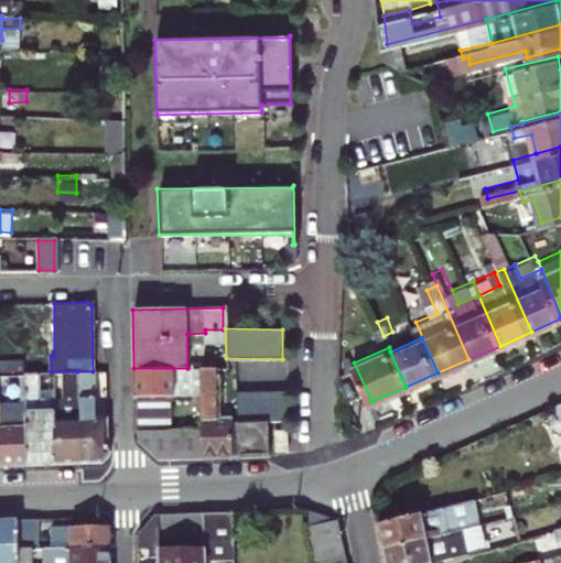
[(23,358),(0,358),(0,369),(24,369),(23,358)]
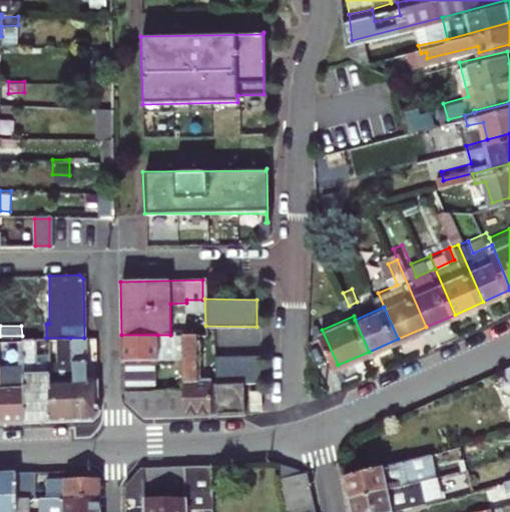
[(121,361),(123,361),(155,360),(157,360),(157,335),(121,335),(121,361)]
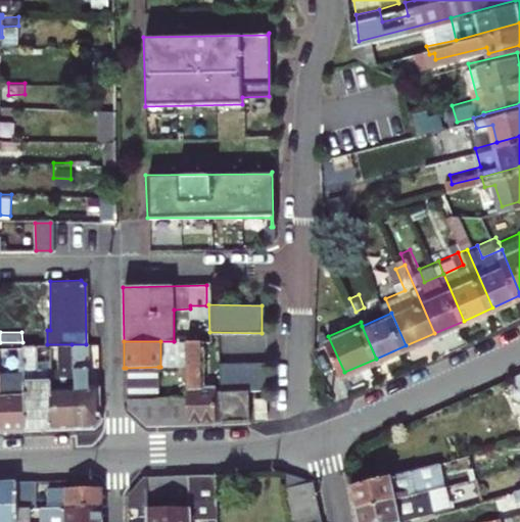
[(186,341),(179,341),(179,351),(174,352),(174,367),(186,367),(186,341)]
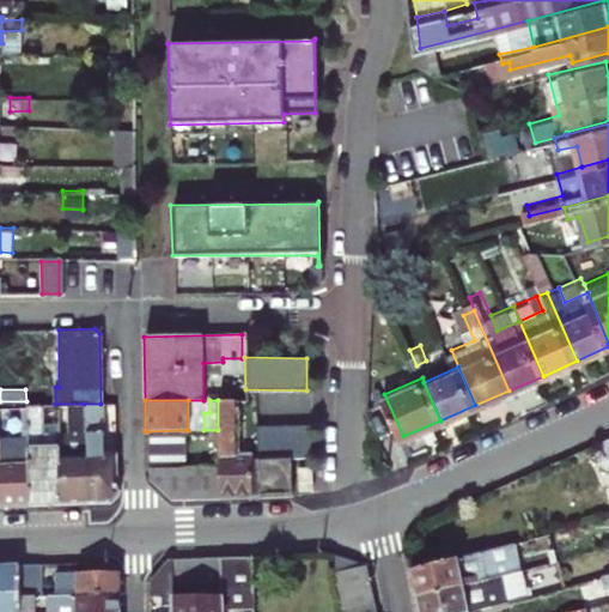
[(218,430),(219,466),(220,496),(254,494),(257,494),(257,458),(256,452),(238,452),(236,400),(218,400),(218,430)]
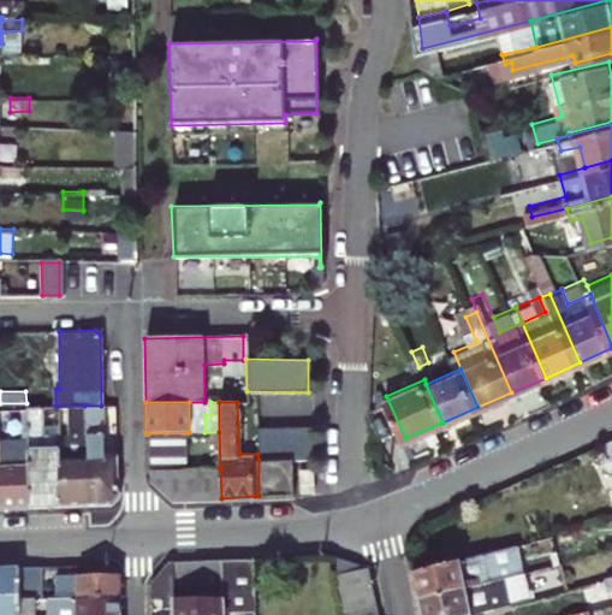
[(59,504),(87,503),(84,406),(55,406),(55,421),(73,421),(75,433),(69,433),(69,456),(57,456),(59,504)]
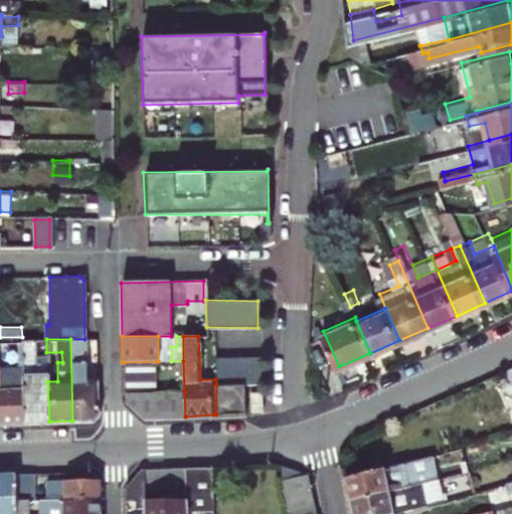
[(70,339),(72,420),(90,419),(98,411),(97,379),(84,380),(84,339),(70,339)]
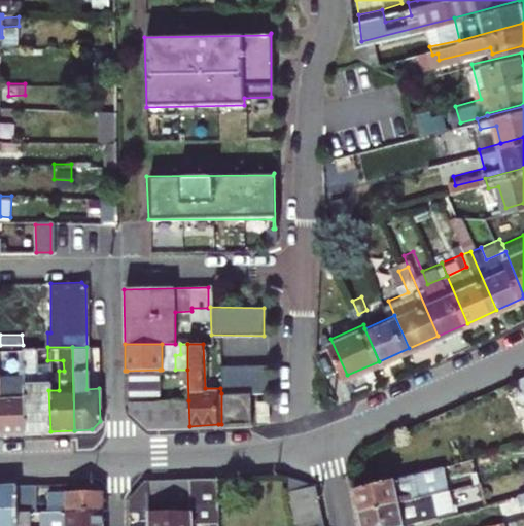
[(24,375),(25,432),(50,431),(48,390),(47,364),(34,364),(34,348),(23,349),(24,375)]
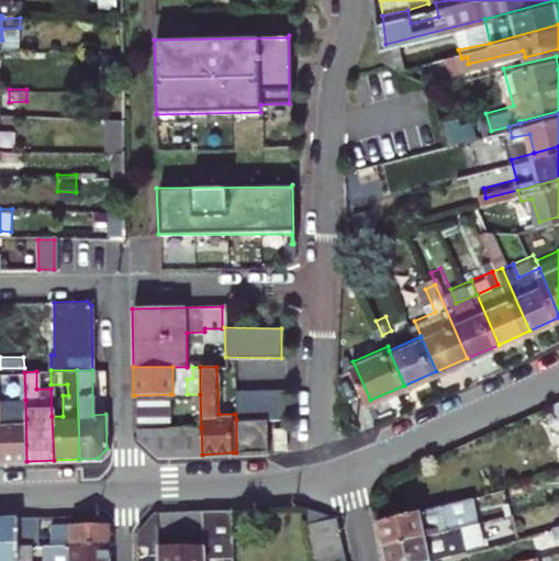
[(282,390),(231,390),(235,414),(236,419),(265,418),(283,419),(282,390)]
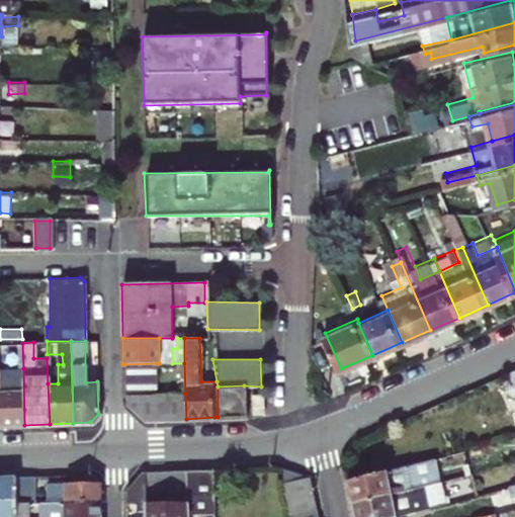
[(157,394),(157,363),(124,364),(125,395),(157,394)]
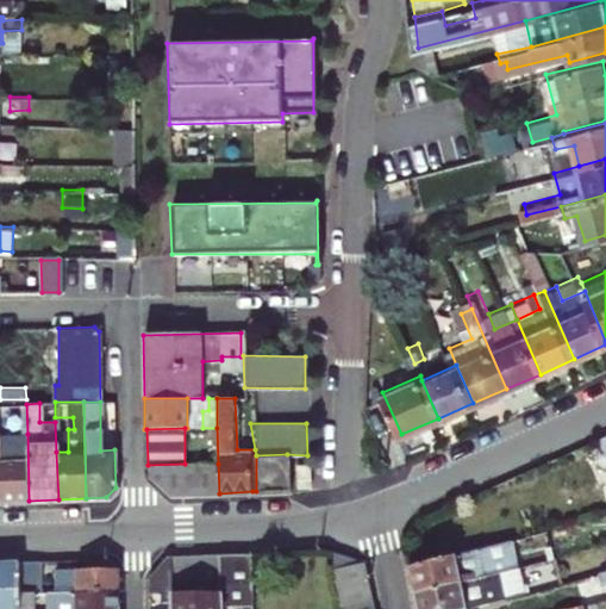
[(0,502),(29,501),(27,434),(0,434),(0,502)]
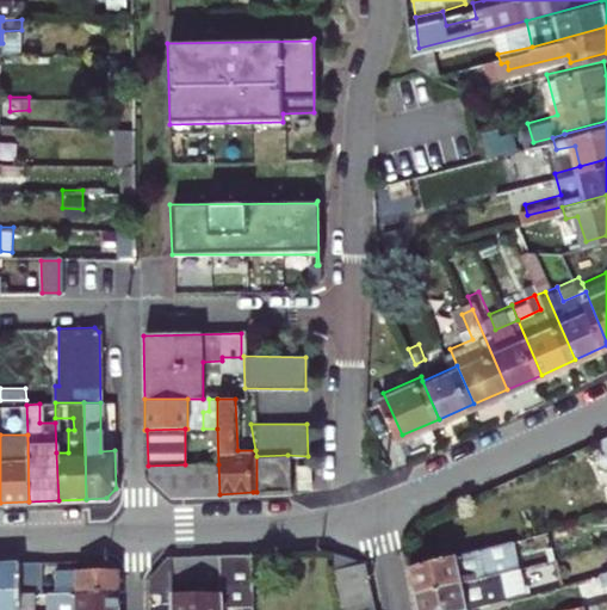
[(287,455),(256,456),(256,492),(290,491),(287,455)]
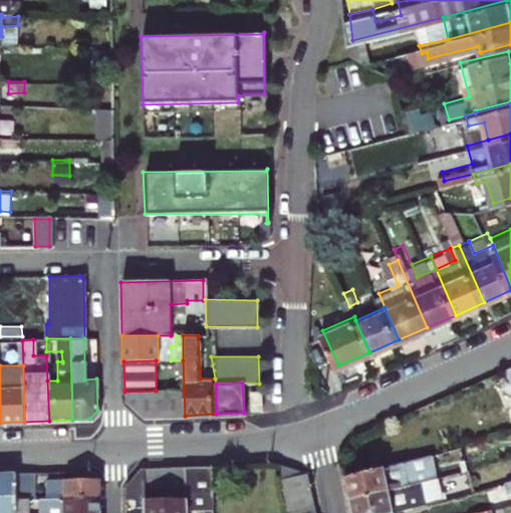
[(141,416),(185,416),(184,391),(156,391),(124,392),(124,399),(141,416)]
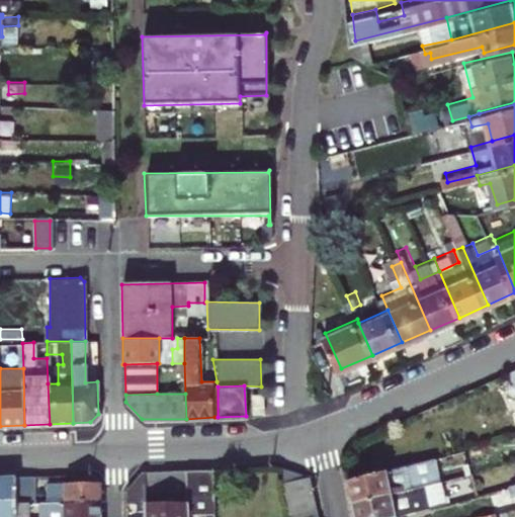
[(260,395),(249,396),(250,415),(261,414),(260,395)]
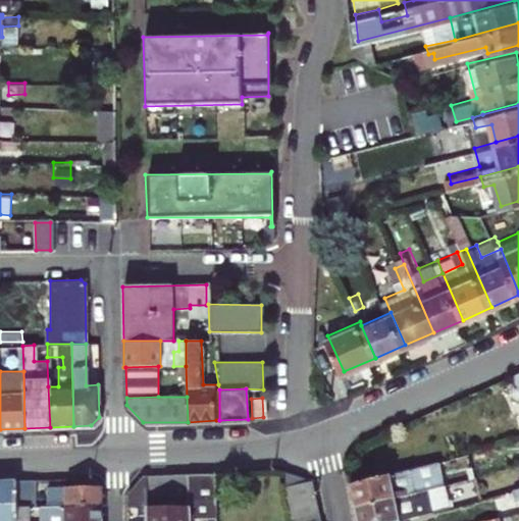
[(435,488),(452,484),(446,460),(357,482),(363,506),(435,488)]
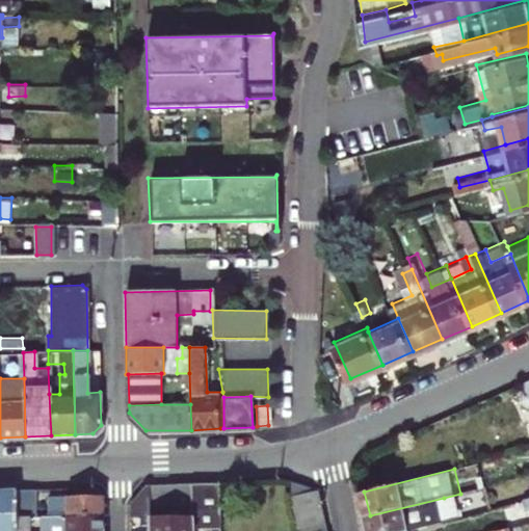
[(196,515),(183,515),(169,515),(156,515),(148,516),(148,525),(157,525),(156,530),(196,530),(197,528),(215,527),(214,530),(223,530),(223,483),(195,484),(196,515)]
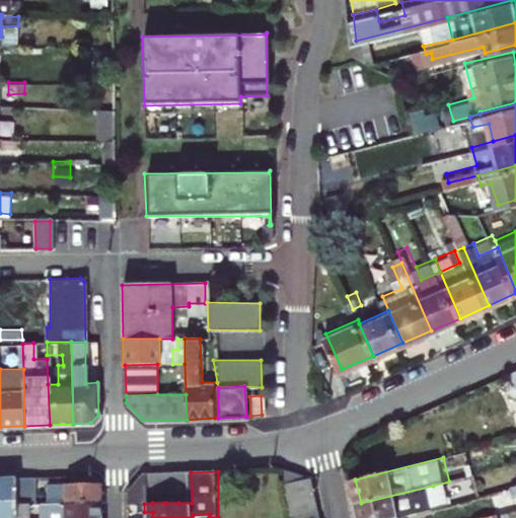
[(132,491),(132,504),(144,504),(152,503),(152,472),(148,472),(132,491)]
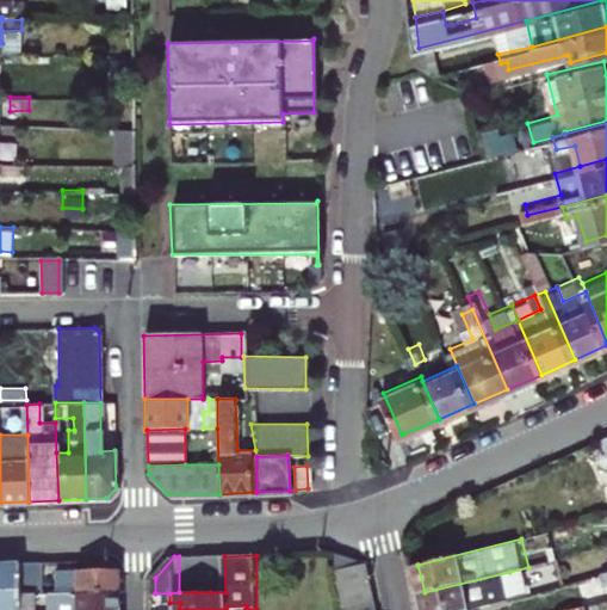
[(179,592),(194,592),(194,556),(179,556),(179,592)]
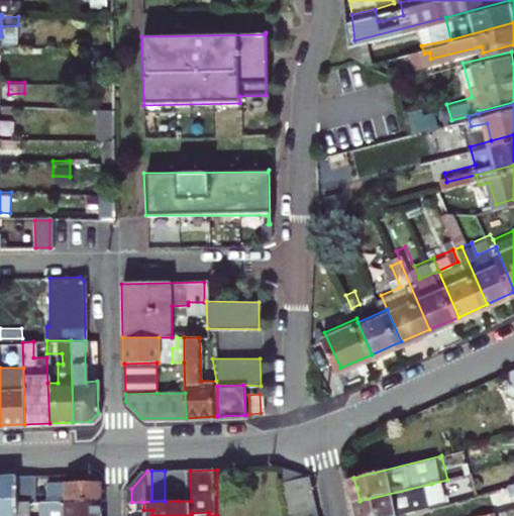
[(165,471),(165,501),(178,501),(177,471),(165,471)]
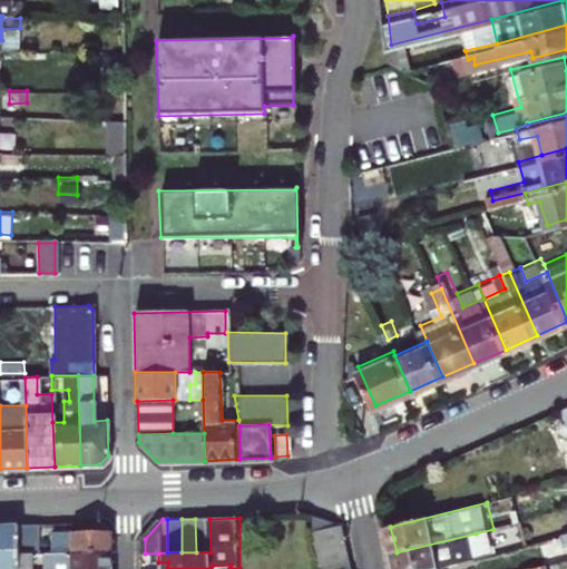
[(209,519),(195,519),(196,552),(211,552),(209,519)]
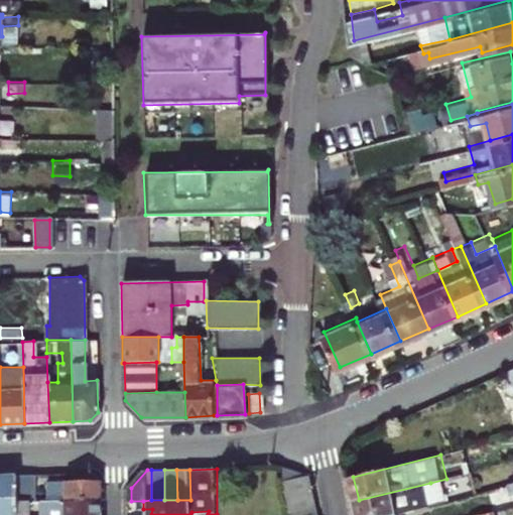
[(69,472),(52,473),(52,481),(69,481),(69,472)]
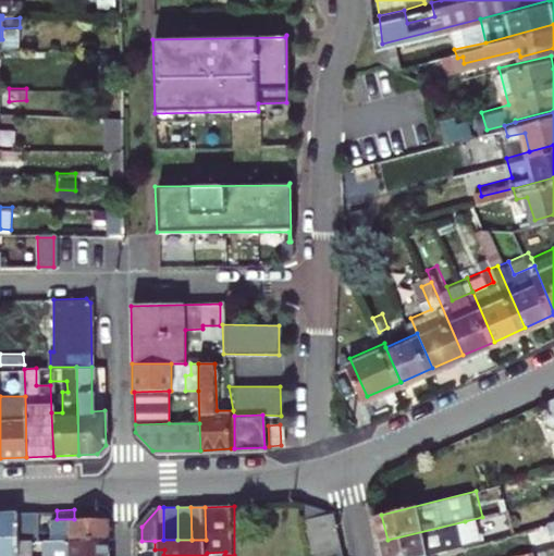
[(0,555),(21,555),(22,542),(22,511),(0,513),(0,555)]
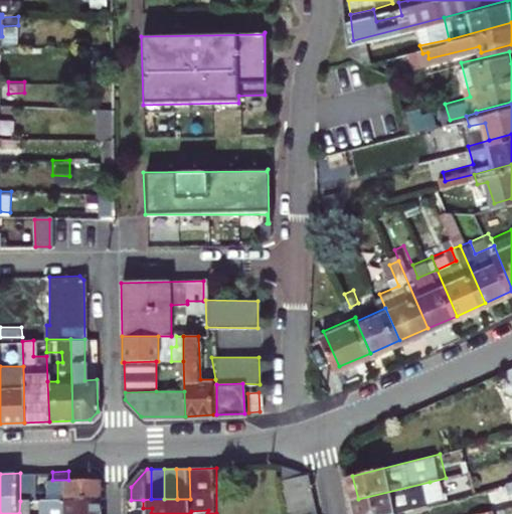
[(33,500),(32,473),(20,473),(20,501),(30,501),(33,500)]
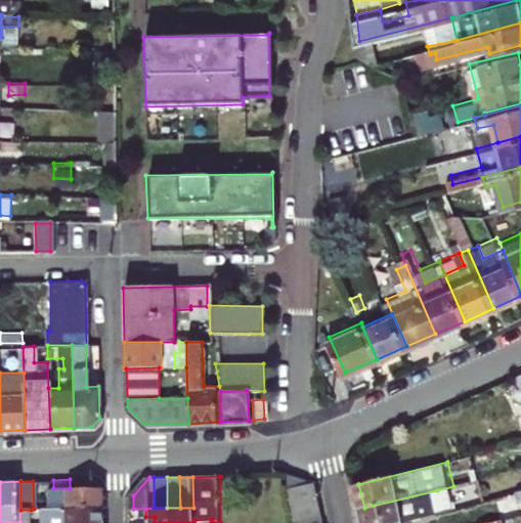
[(291,488),(295,505),(321,498),(317,483),(291,488)]
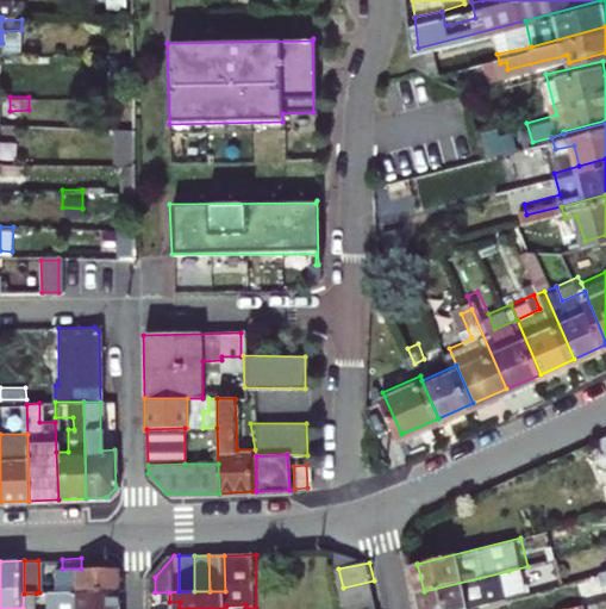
[(61,592),(122,591),(120,567),(120,566),(81,569),(62,569),(61,569),(61,592)]
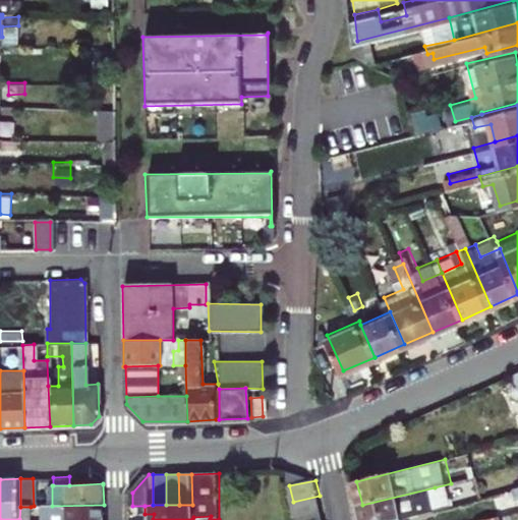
[(362,505),(364,519),(396,519),(406,517),(455,505),(453,496),(438,500),(435,487),(362,505)]
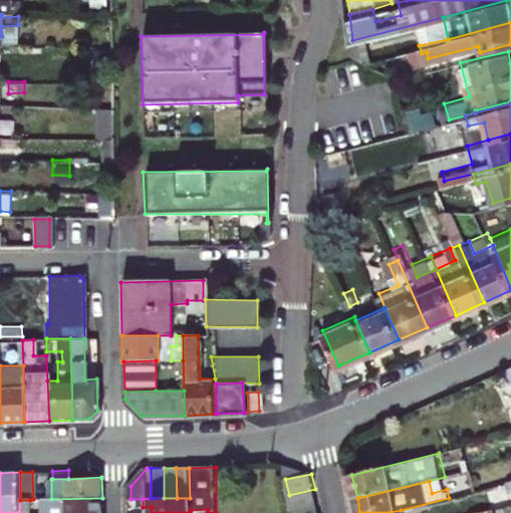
[(289,495),(292,512),(319,507),(315,489),(289,495)]
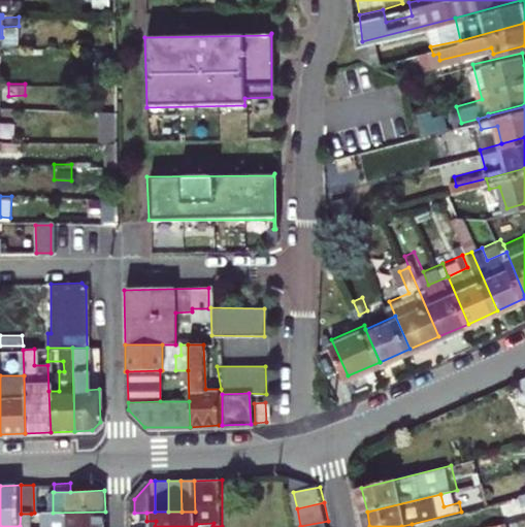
[(59,524),(59,526),(105,526),(105,512),(53,513),(43,513),(43,524),(59,524)]
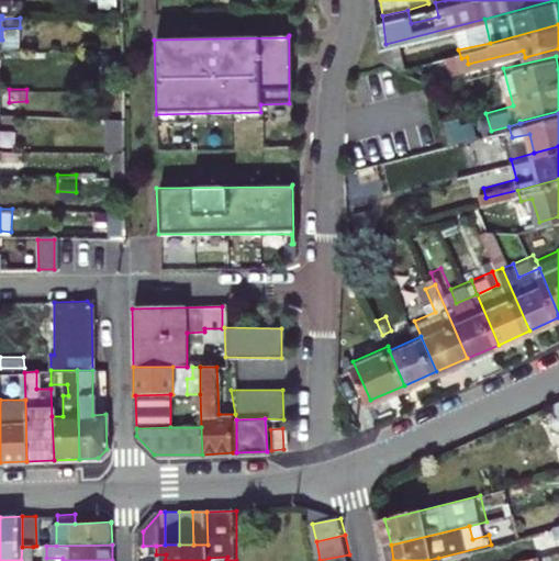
[(33,560),(33,547),(22,547),(21,560),(33,560)]
